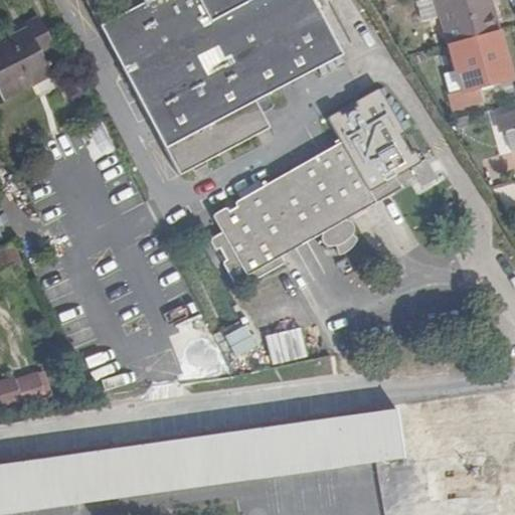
[(87,0),(179,175),(269,128),(254,102),(342,55),(313,0),(87,0)]
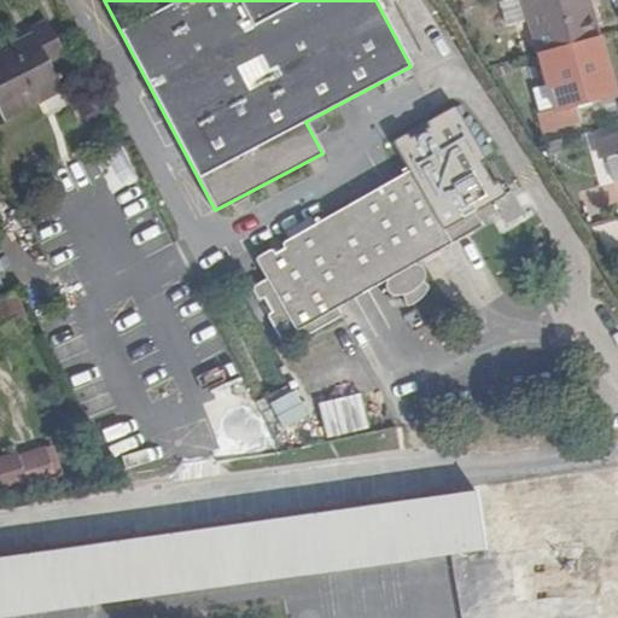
[(598,38),(587,0),(500,0),(501,1),(503,0),(524,0),(529,18),(538,52),(598,38)]
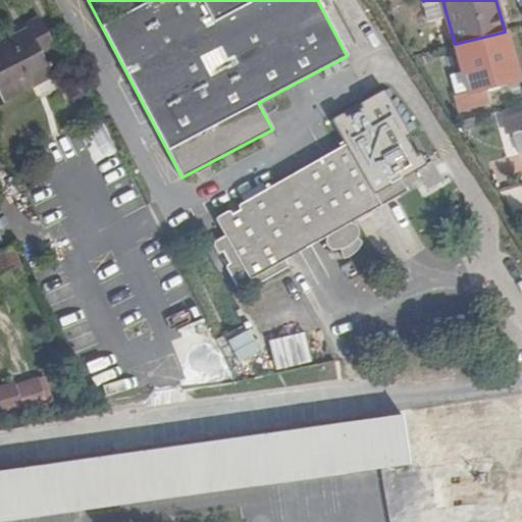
[(428,20),(447,15),(442,0),(425,0),(423,1),(428,20)]
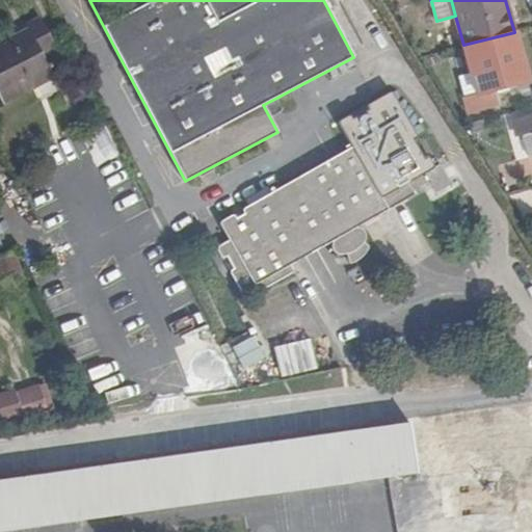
[(0,97),(2,103),(53,77),(42,55),(56,48),(41,19),(26,26),(28,30),(0,45),(0,97)]
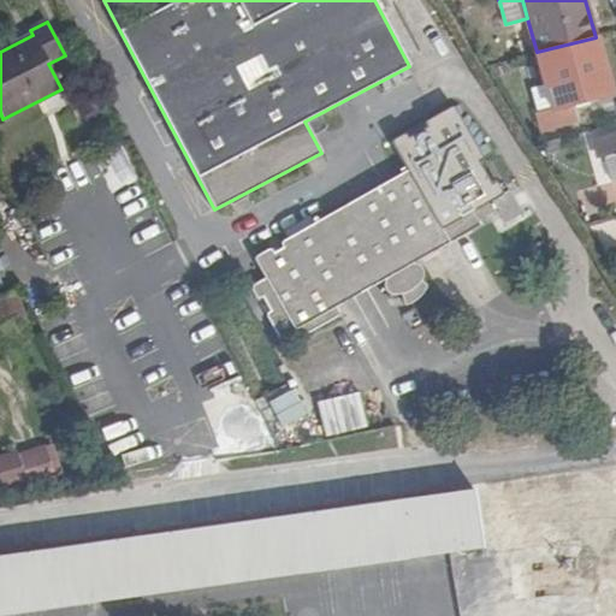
[(610,93),(596,37),(537,52),(546,84),(552,108),(537,113),(543,131),(578,122),(573,104),(610,93)]
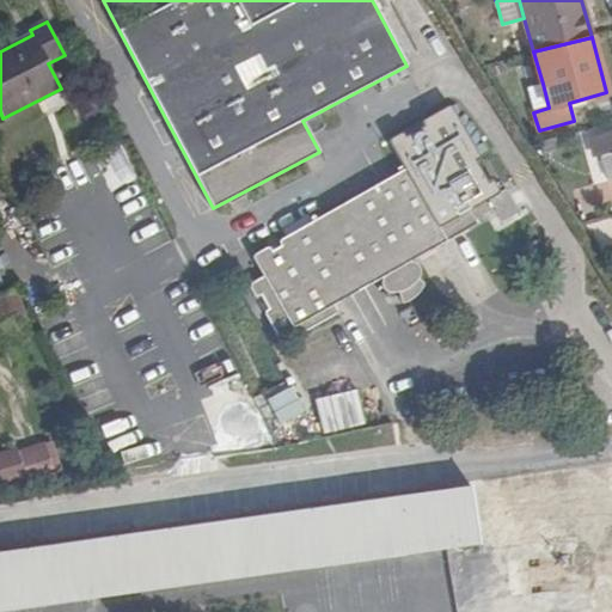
[(549,108),(543,84),(527,89),(533,112),(549,108)]
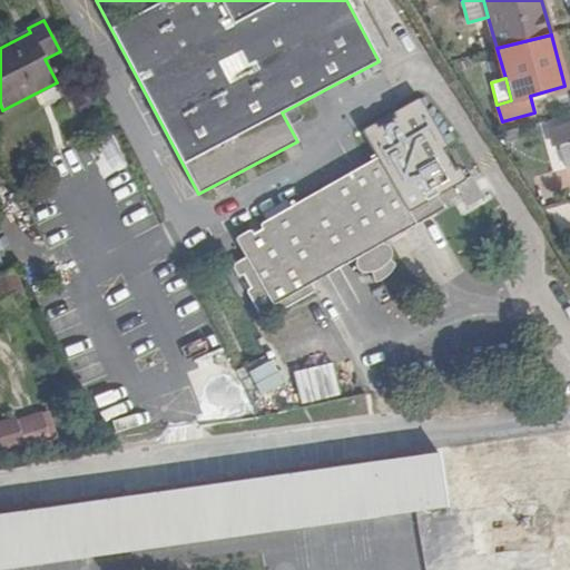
[(363,133),(377,157),(262,224),(261,224),(261,225),(261,226),(262,228),(253,234),(252,232),(251,231),(249,231),(248,231),(237,237),(236,238),(236,239),(236,241),(246,257),(234,264),(233,265),(233,266),(233,267),(237,275),(238,276),(239,276),(241,276),(243,275),(251,287),(248,290),(247,290),(247,291),(247,292),(262,318),(263,318),(264,320),(265,320),(265,318),(314,292),(315,291),(315,290),(315,288),(312,283),(305,272),(421,206),(425,214),(442,205),(460,195),(460,194),(461,193),(460,192),(457,185),(464,180),(465,179),(465,178),(465,177),(461,169),(460,168),(459,168),(458,168),(455,169),(444,150),(446,149),(448,148),(448,147),(448,146),(420,99),(419,98),(418,99),(394,112),(394,114),(393,114),(393,115),(394,115),(395,117),(377,128),(376,126),(375,125),(374,124),(374,125),(373,125),(364,129),(363,130),(363,131),(363,133)]
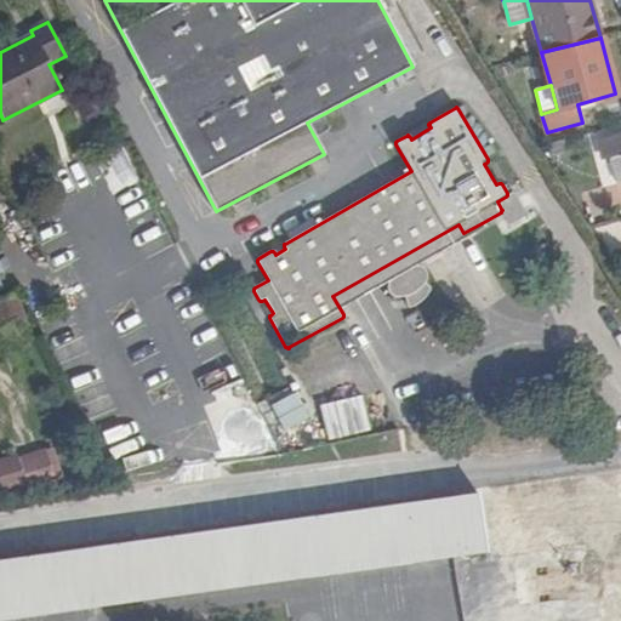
[(620,135),(599,141),(604,160),(610,159),(620,155),(620,135)]
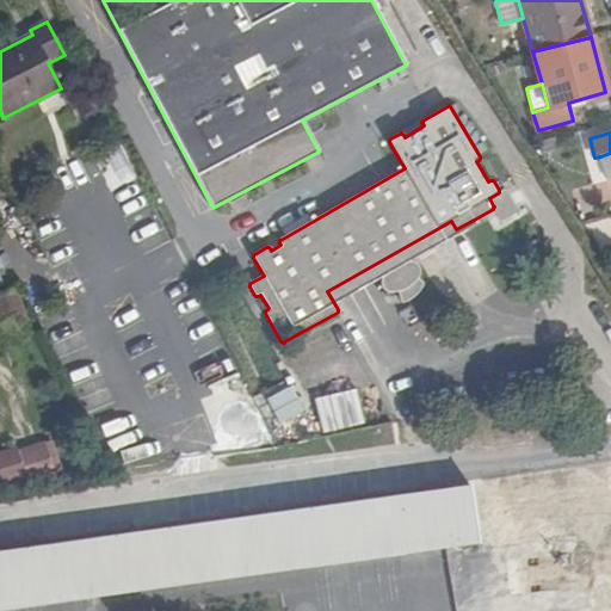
[(608,179),(610,178),(610,153),(600,156),(608,179)]
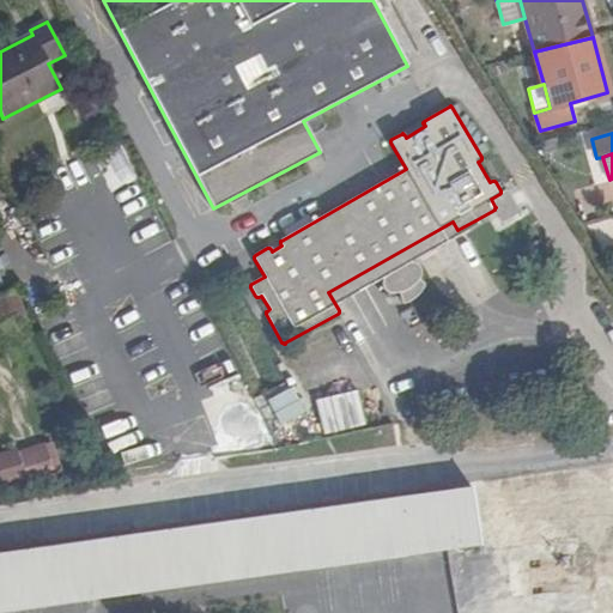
[(335,304),(384,278),(386,273),(389,271),(392,268),(395,265),(399,263),(402,262),(407,261),(412,262),(475,225),(477,224),(477,223),(475,220),(457,230),(453,222),(328,292),(335,304)]
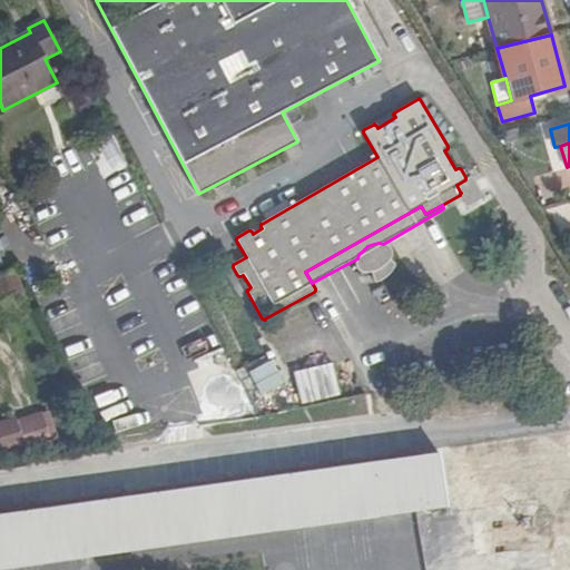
[(359,254),(357,258),(356,259),(356,262),(356,266),(357,268),(360,269),(364,272),(367,272),(372,272),(376,271),(380,268),(384,266),(387,263),(390,259),(391,257),(392,254),(391,249),(390,247),(387,245),(383,244),(379,243),(374,244),(371,245),(367,246),(364,249),(362,252),(359,254)]
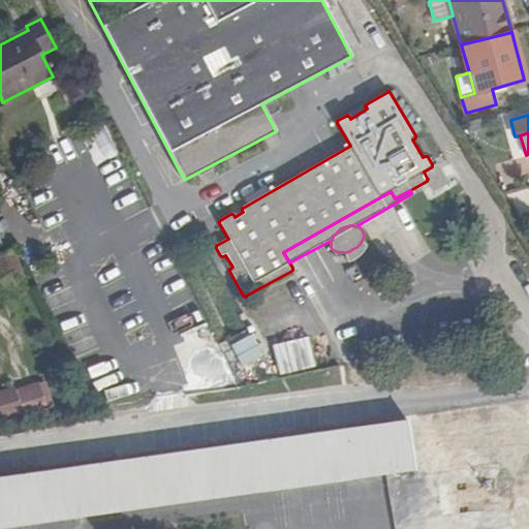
[(367,245),(362,241),(360,244),(356,247),(352,249),(349,251),(345,252),(347,260),(352,259),(356,257),(361,255),(363,252),(365,248),(367,245)]
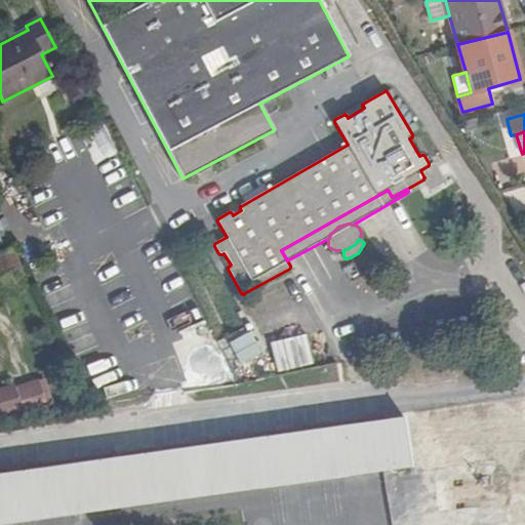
[(0,272),(1,276),(22,268),(14,248),(0,253),(0,272)]
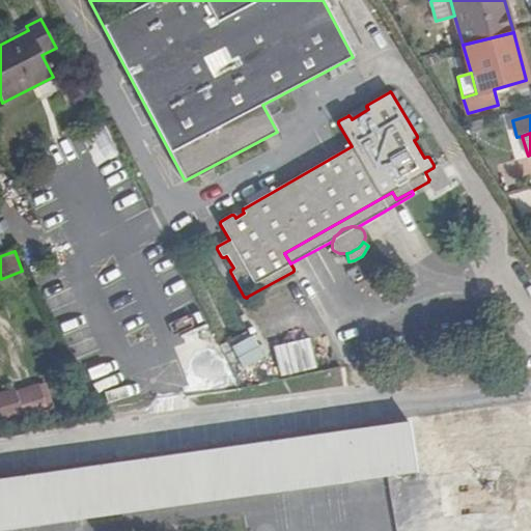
[(236,365),(262,361),(258,335),(232,340),(236,365)]
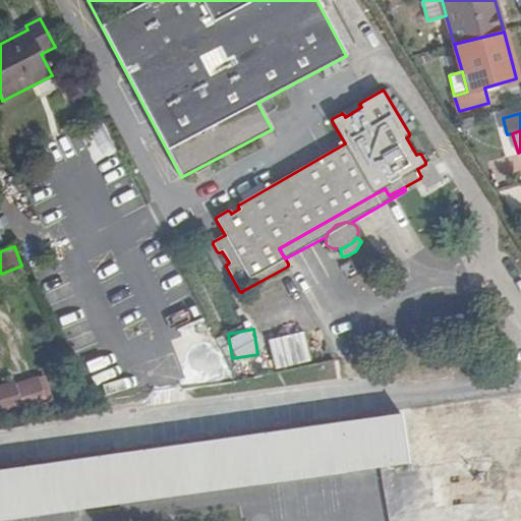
[(191,370),(194,385),(220,379),(209,330),(174,338),(182,372),(191,370)]
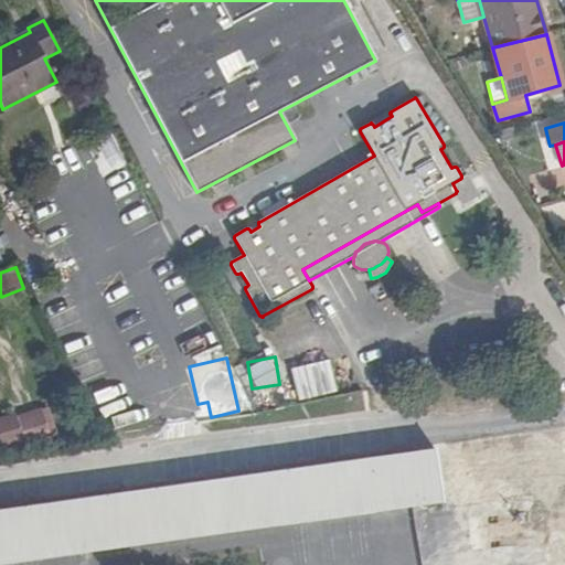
[(289,368),(297,400),(338,390),(330,358),(289,368)]
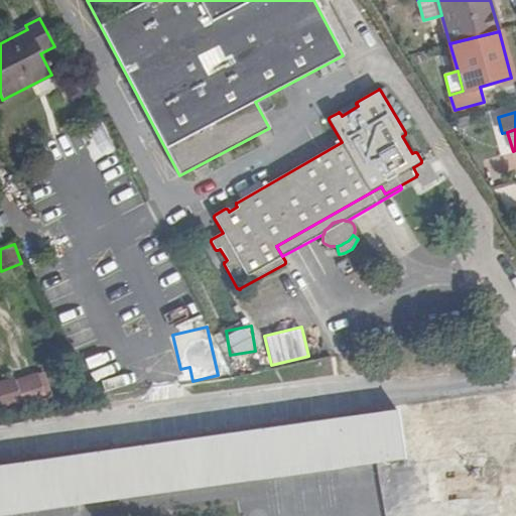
[(46,399),(51,398),(43,372),(38,373),(46,399)]
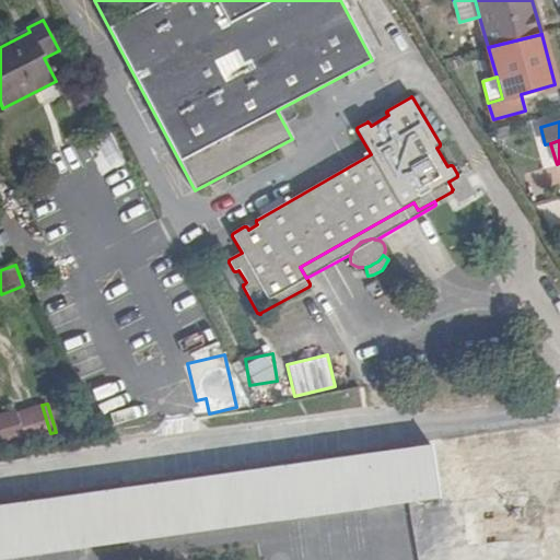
[(42,405),(16,413),(24,436),(26,442),(50,433),(42,405)]
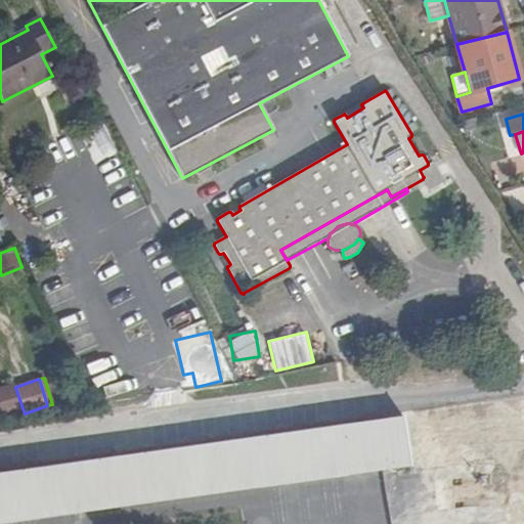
[(14,384),(0,388),(0,415),(23,408),(15,387),(14,384)]
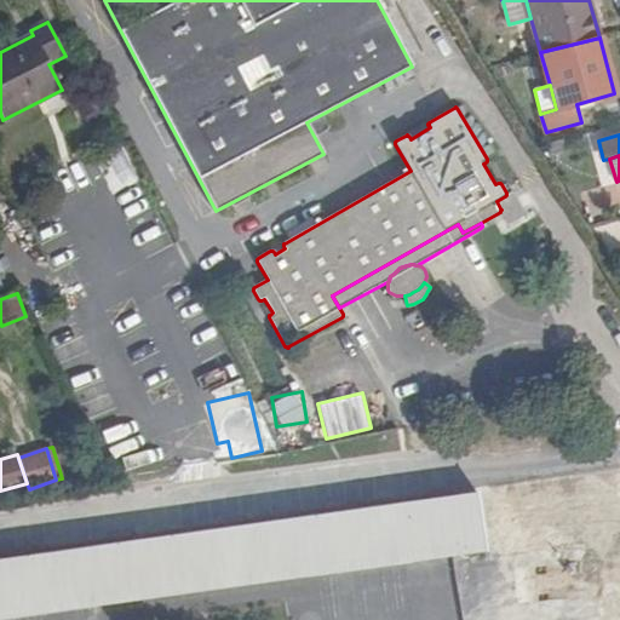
[(478,493),(431,500),(0,560),(0,616),(486,549),(478,493)]
